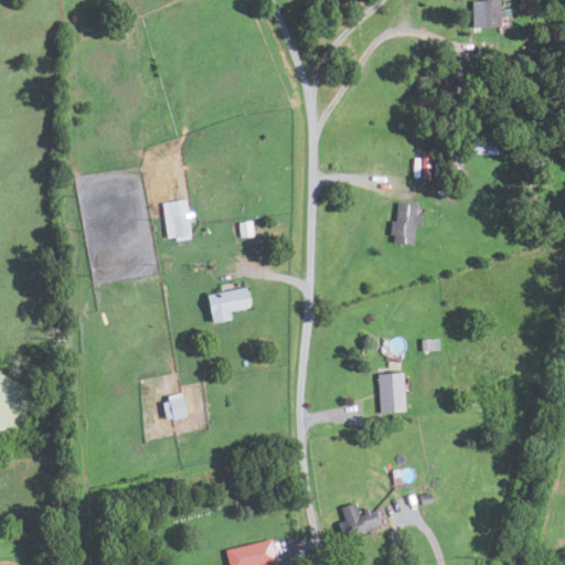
[(471,28),(471,1),(498,0),(498,10),(502,10),(502,18),(498,18),(498,27),(471,28)]
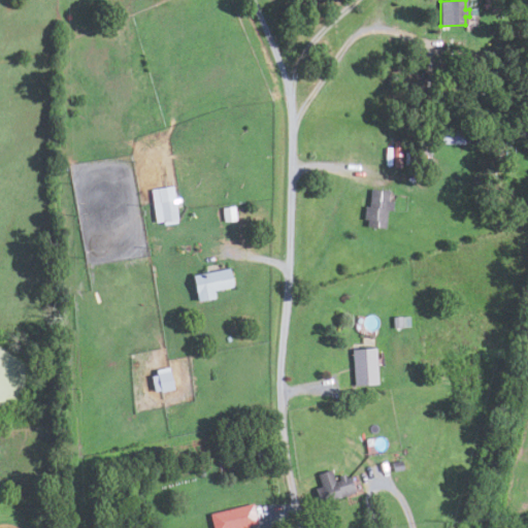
[(463,144),(464,131),(439,130),(438,143),(463,144)]
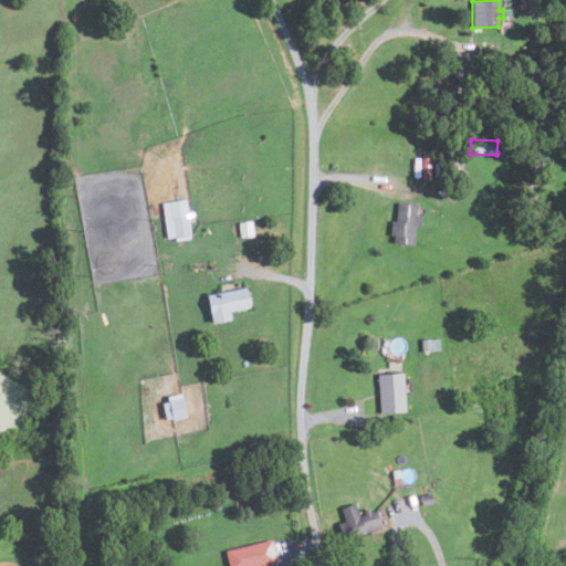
[(185,199),(161,203),(167,239),(174,238),(175,241),(190,239),(185,199)]
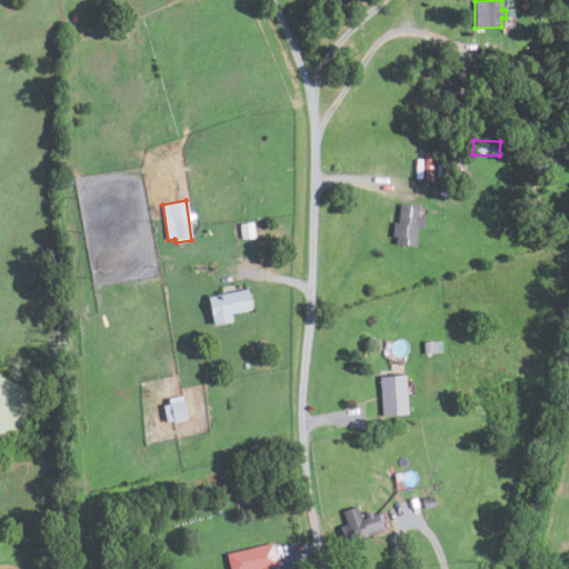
[(421,227),(422,217),(417,217),(418,206),(399,203),(397,222),(392,222),(391,237),(396,238),(395,245),(413,247),(416,226),(421,227)]
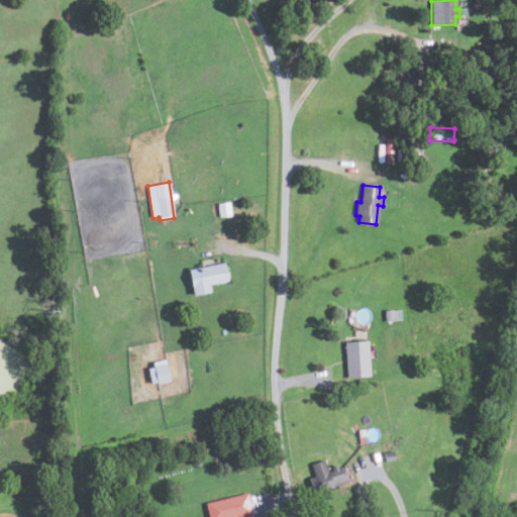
[(217,204),(229,202),(231,215),(218,217),(217,204)]
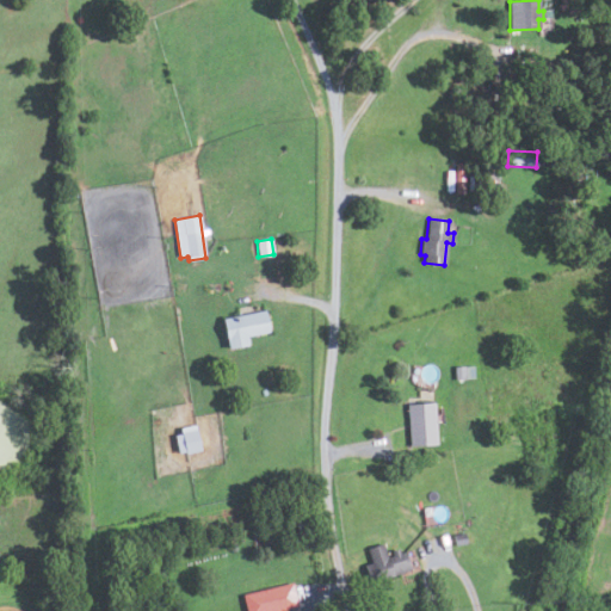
[(246,337),(248,345),(227,349),(222,319),(265,310),(270,332),(246,337)]
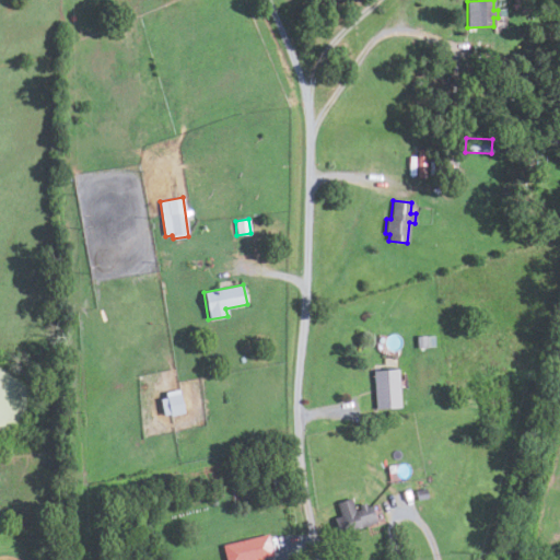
[(417,337),(434,335),(435,347),(418,349),(417,337)]
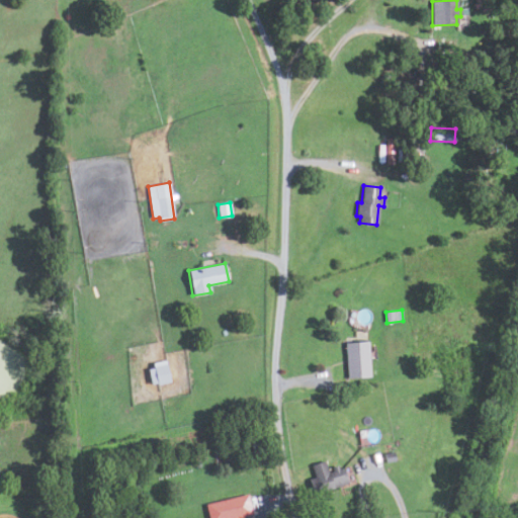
[(370,377),(368,342),(345,343),(347,378),(370,377)]
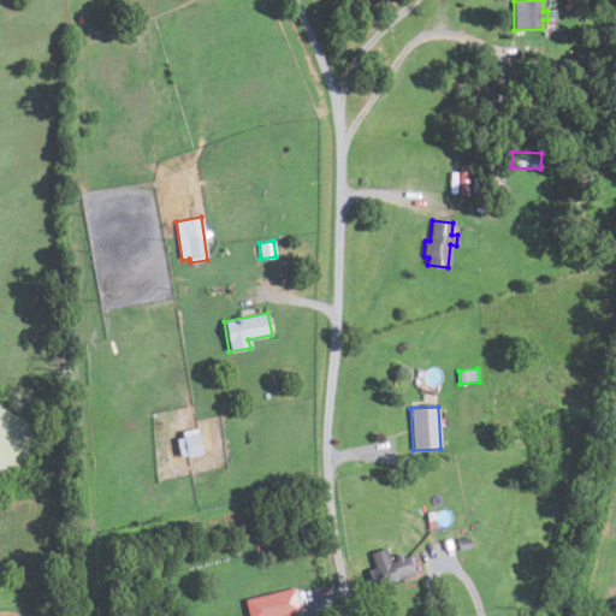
[(197,428),(202,455),(187,458),(187,456),(179,457),(176,439),(183,438),(182,432),(197,428)]
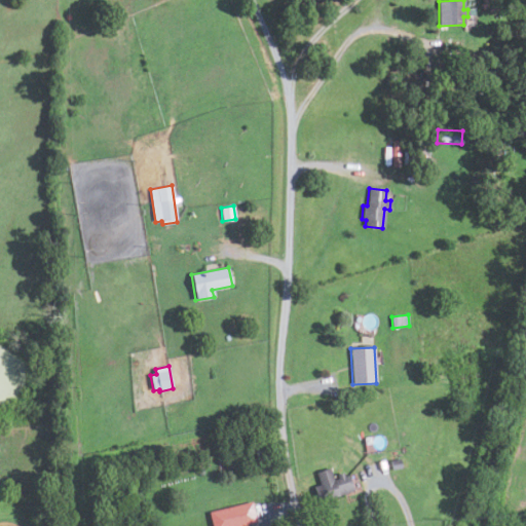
[(254,448),(261,447),(263,462),(256,462),(254,448)]
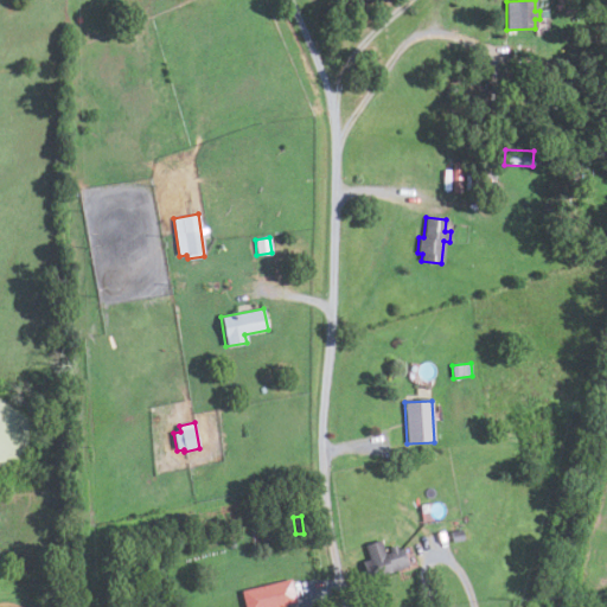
[(273,528),(275,541),(287,538),(285,526),(273,528)]
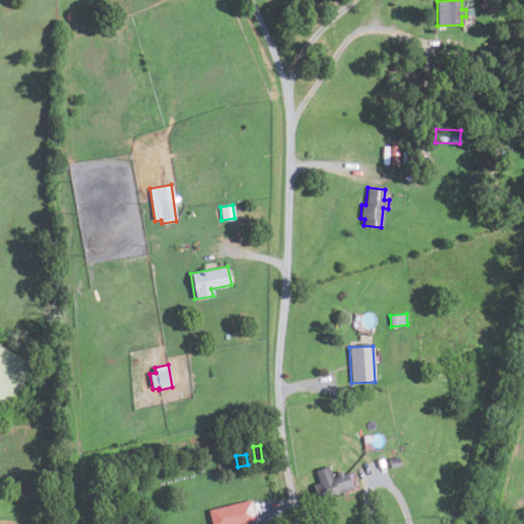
[(399,468),(398,457),(388,459),(389,469),(399,468)]
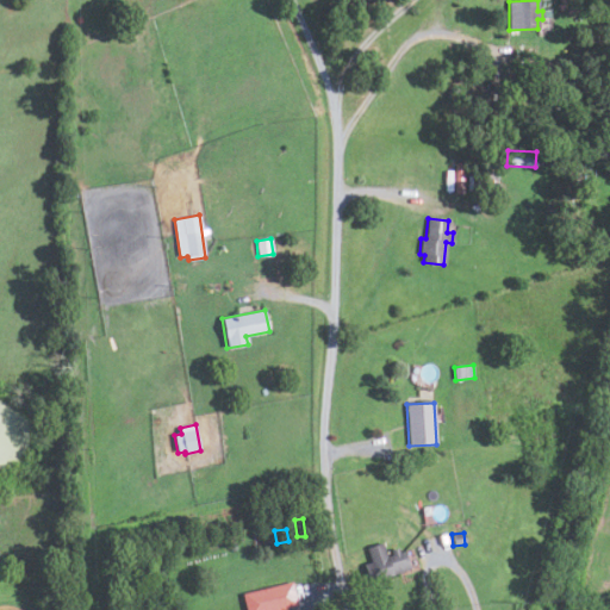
[(410,568),(404,551),(398,552),(398,548),(388,552),(385,542),(367,548),(372,562),(365,565),(369,582),(410,568)]
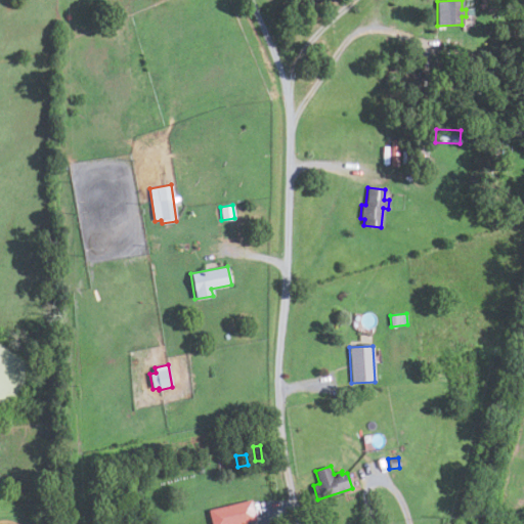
[(256,521),(243,523),(211,523),(208,511),(251,500),(256,521)]
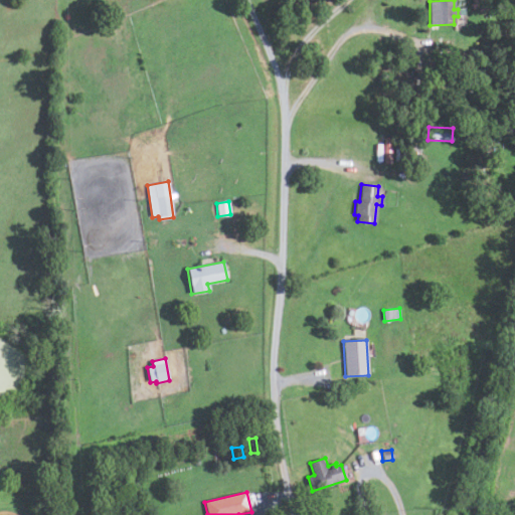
All buildings are outlined.
